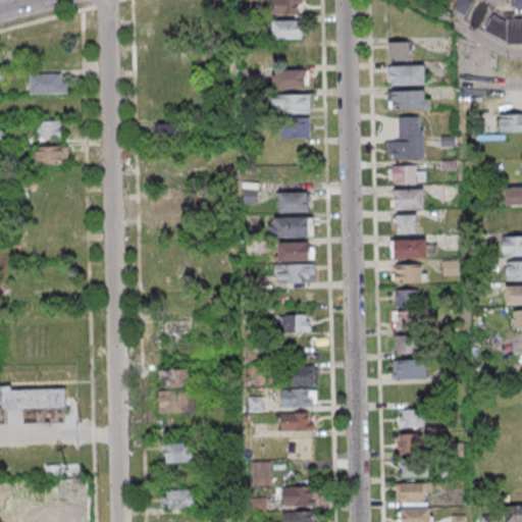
[(270,0),(270,13),(302,13),(301,0),(270,0)]
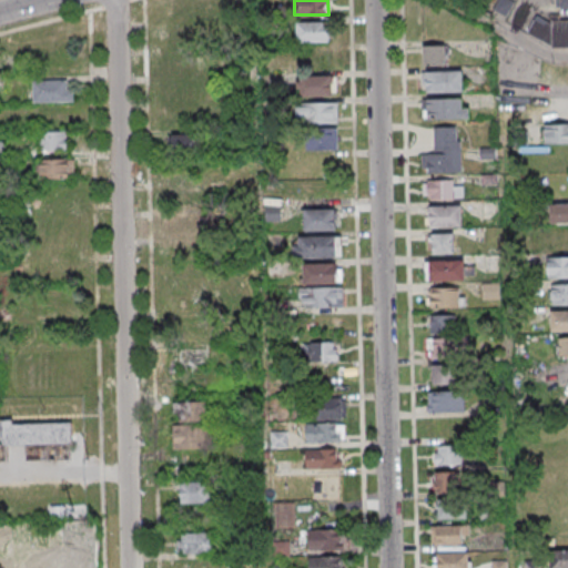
[(567,19),(531,20),(531,44),(567,43),(567,19)]
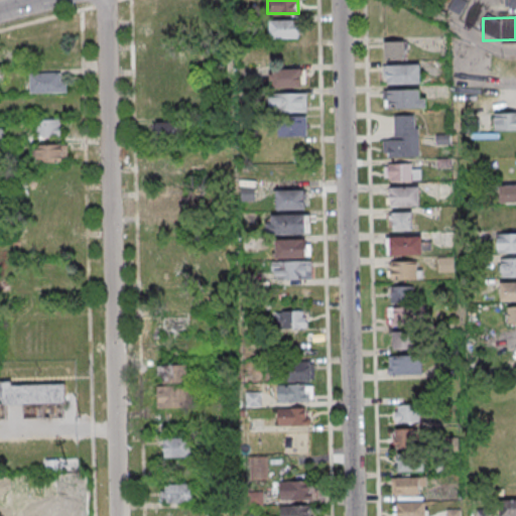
[(270,38),(300,38),(300,19),(270,19),(270,38)]
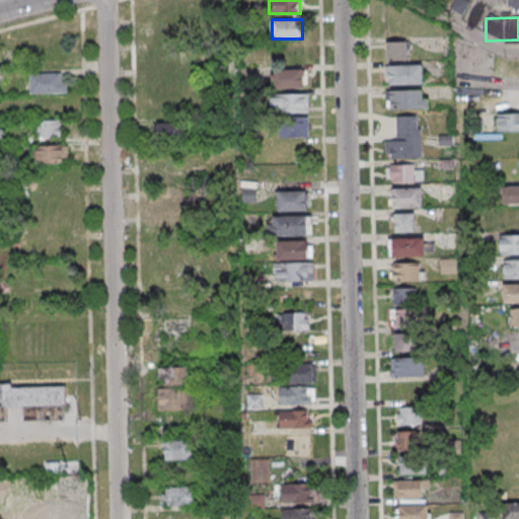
[(408,41),(384,41),(384,60),(408,60),(408,41)]
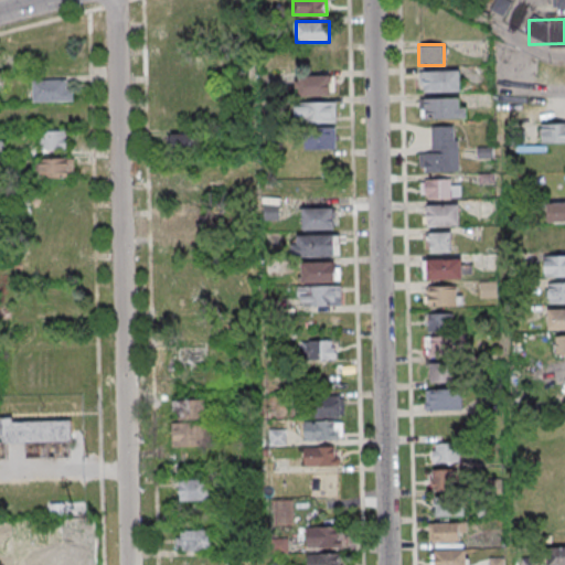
[(460,71),(420,71),(420,93),(460,92),(460,71)]
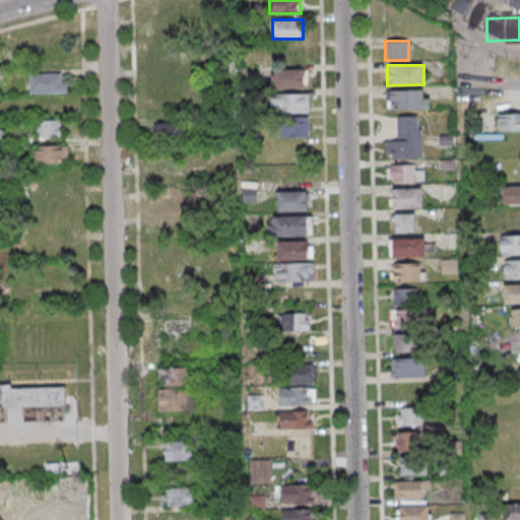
[(274,87),(307,87),(307,69),(274,69),(274,87)]
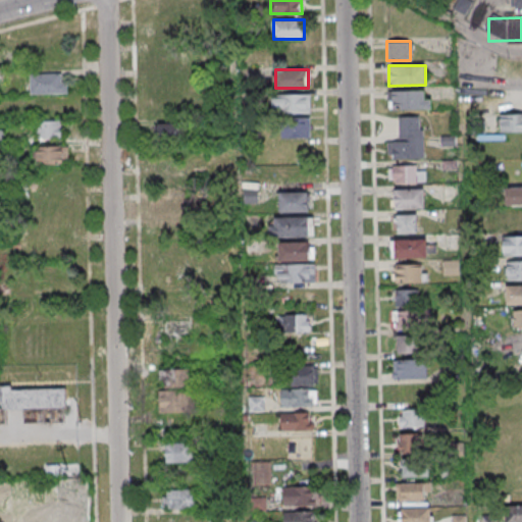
[(30,73),(30,94),(67,94),(67,73),(30,73)]
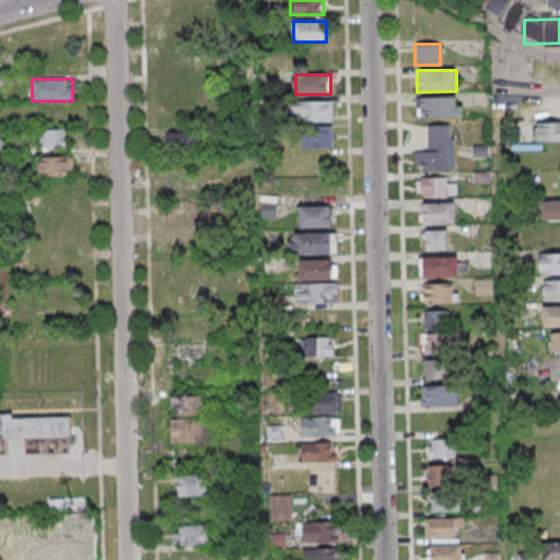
[(463,97),(417,97),(417,117),(463,117),(463,97)]
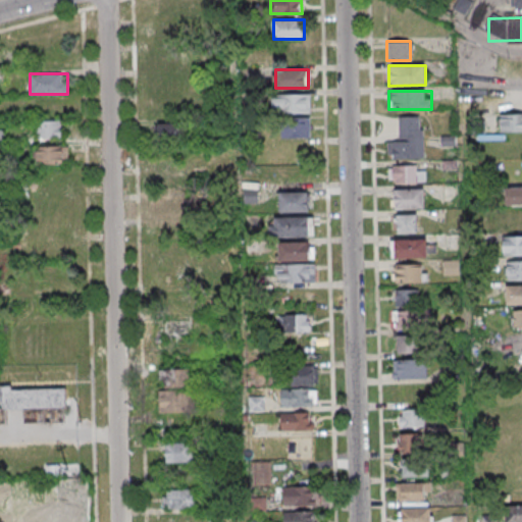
[(310,95),(273,95),(273,113),(310,113),(310,95)]
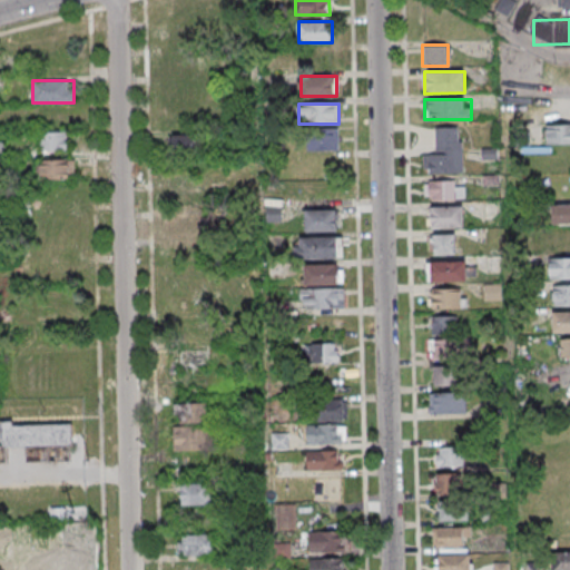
[(569,124),(547,125),(547,144),(569,143),(569,124)]
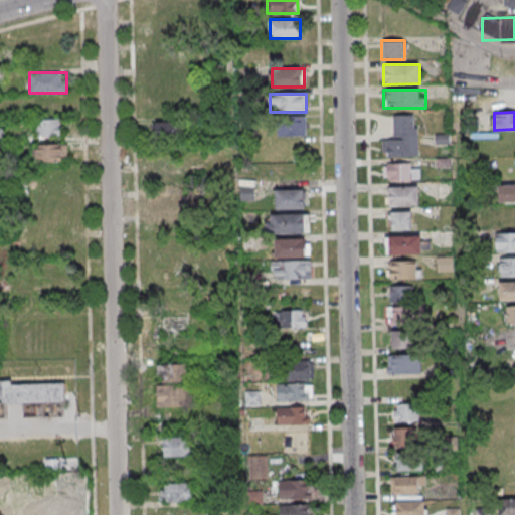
[(383,138),(383,156),(418,156),(418,115),(394,115),(394,138),(383,138)]
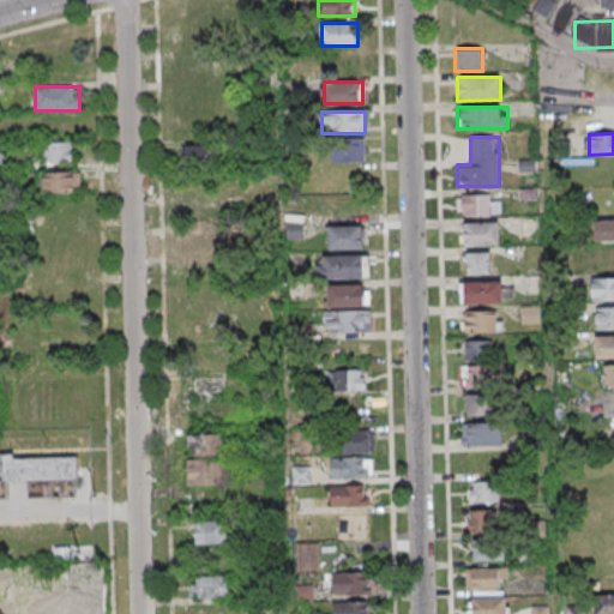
[(365,162),(365,139),(331,139),(331,162),(365,162)]
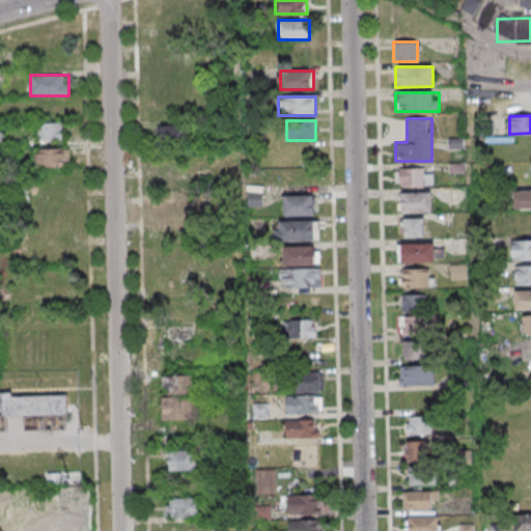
[(62,124),(36,124),(36,143),(62,143),(62,124)]
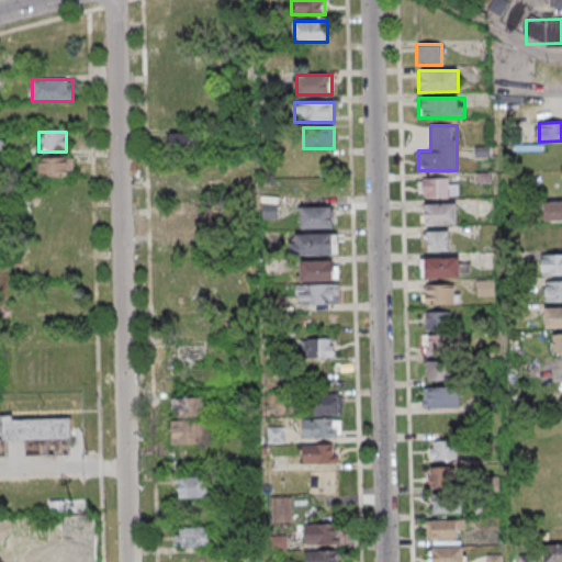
[(192,134),(171,134),(171,158),(192,158),(192,134)]
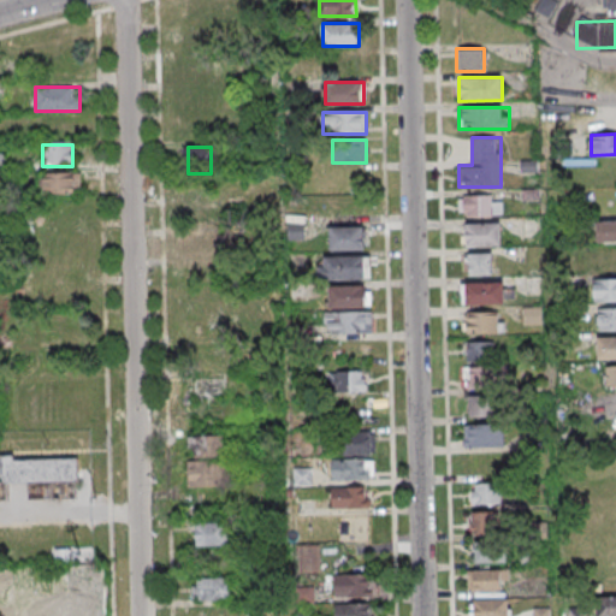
[(76,173),(42,173),(42,196),(76,196),(76,173)]
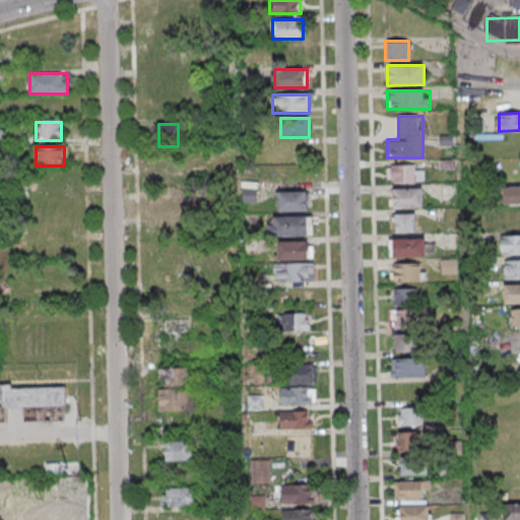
[(424,182),(424,166),(388,166),(388,182),(424,182)]
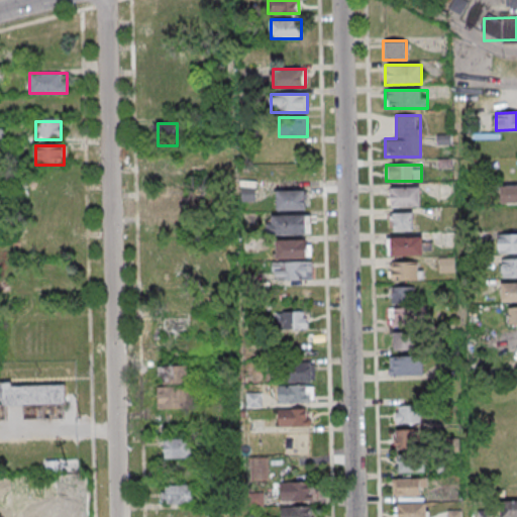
[(516,185),(501,185),(501,204),(516,203),(516,185)]
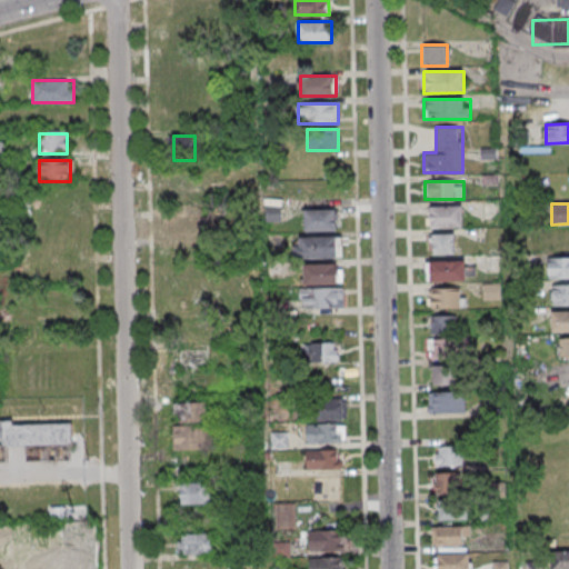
[(462,227),(462,206),(428,206),(428,227),(462,227)]
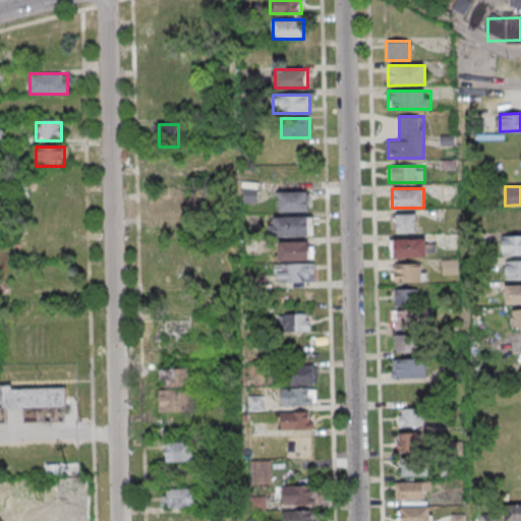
[(308,212),(308,191),(279,191),(279,212),(308,212)]
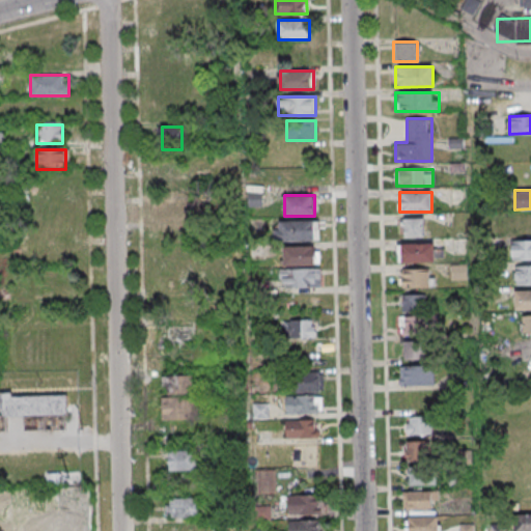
[(424,236),(424,218),(401,218),(401,236),(424,236)]
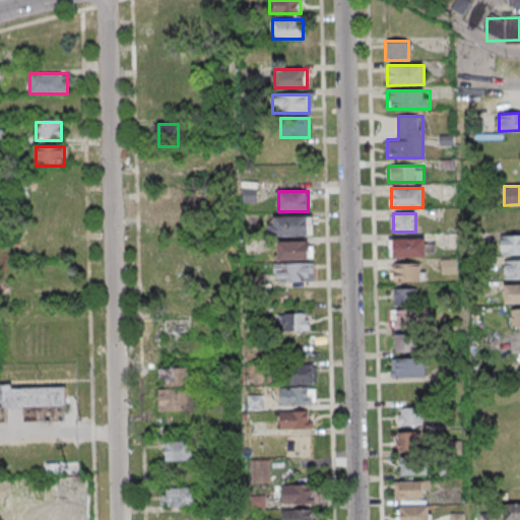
[(272,236),(312,236),(312,216),(272,216),(272,236)]
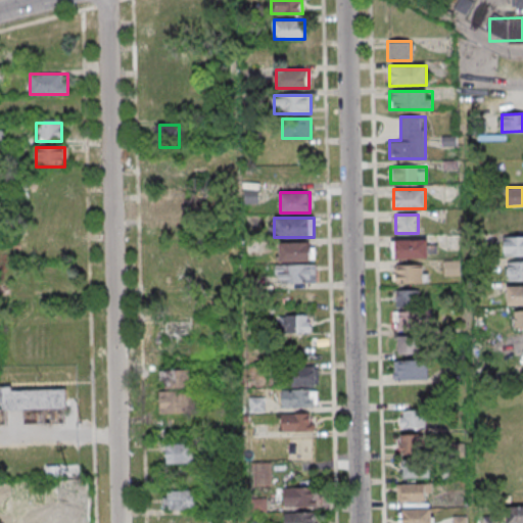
[(504,255),(522,255),(522,236),(504,236),(504,255)]
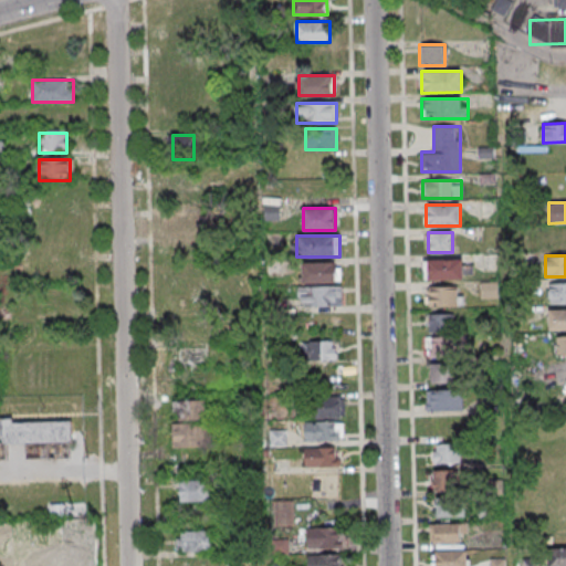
[(425,259),(425,279),(472,279),(472,259),(425,259)]
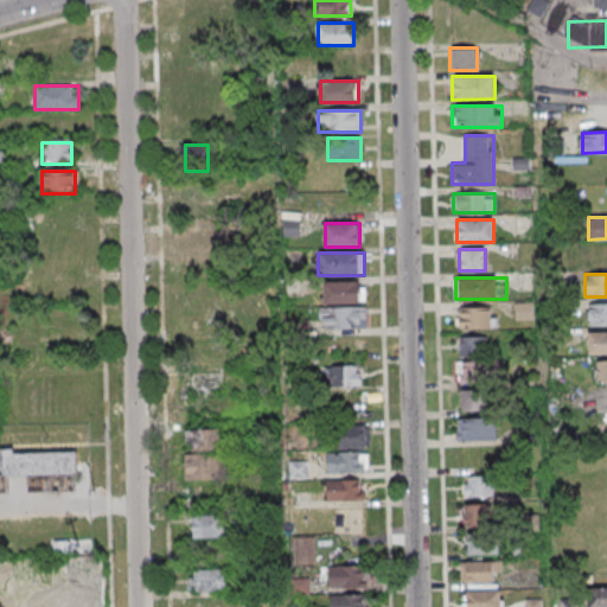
[(366,328),(366,305),(365,305),(365,281),(325,281),(325,306),(324,306),(325,328),(366,328)]
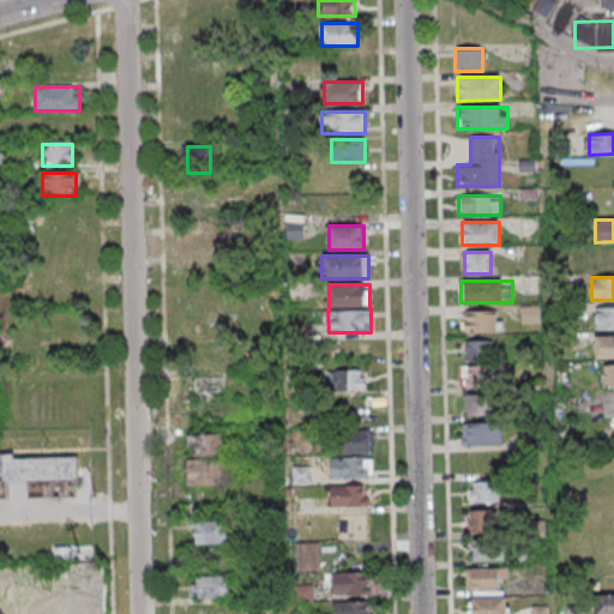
[(596,330),(613,329),(613,306),(596,306),(596,330)]
